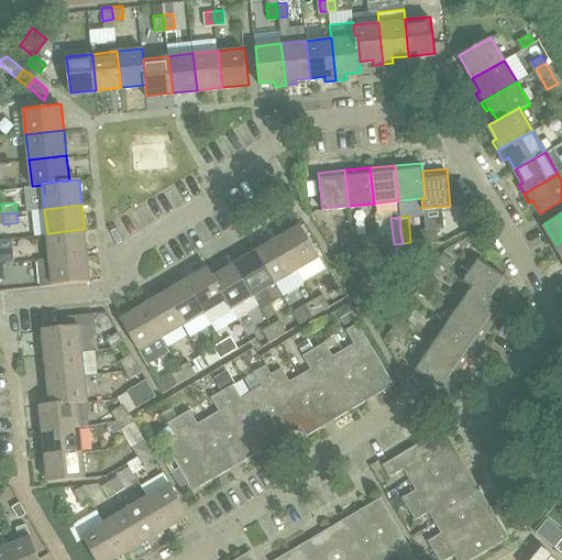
[(296,268),(318,255),(299,223),(277,237),(296,268)]
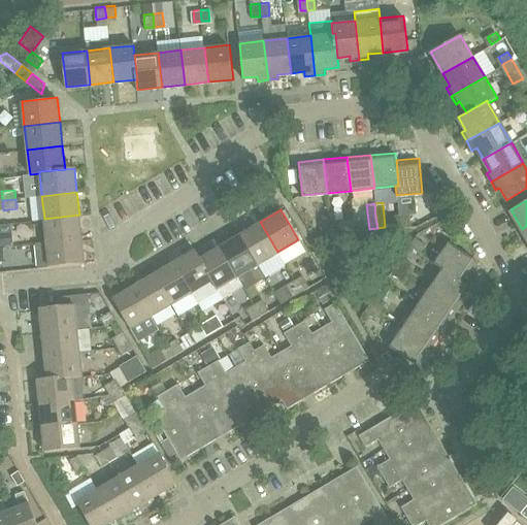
[(400,215),(401,226),(409,225),(408,214),(400,215)]
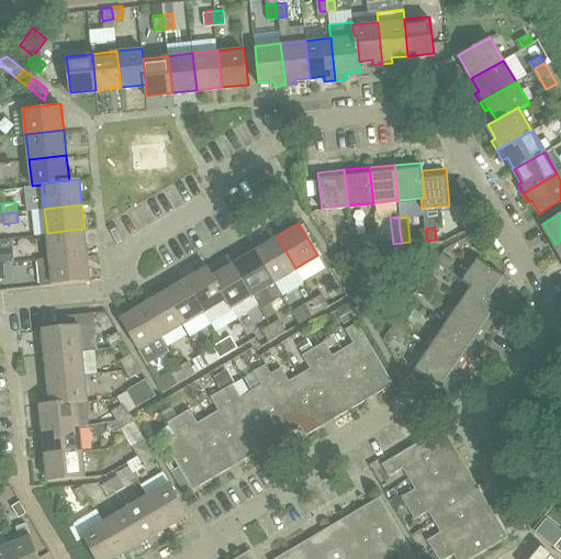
[(49,256),(49,257),(87,253),(85,228),(47,233),(49,256)]
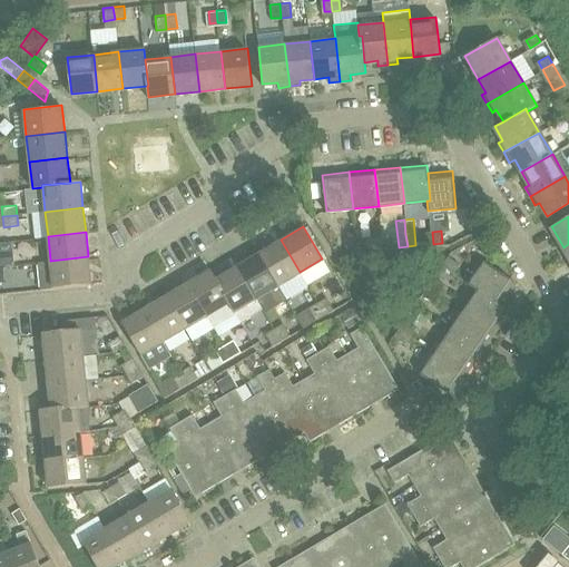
[(356,252),(355,238),(346,240),(347,253),(356,252)]
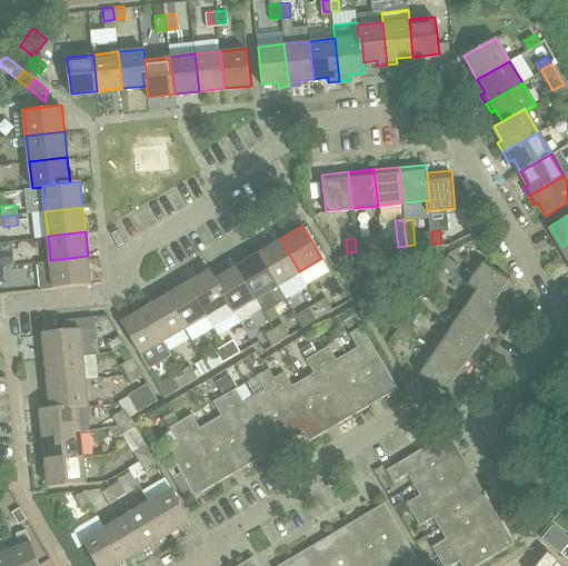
[(364,238),(355,238),(356,251),(365,250),(364,238)]
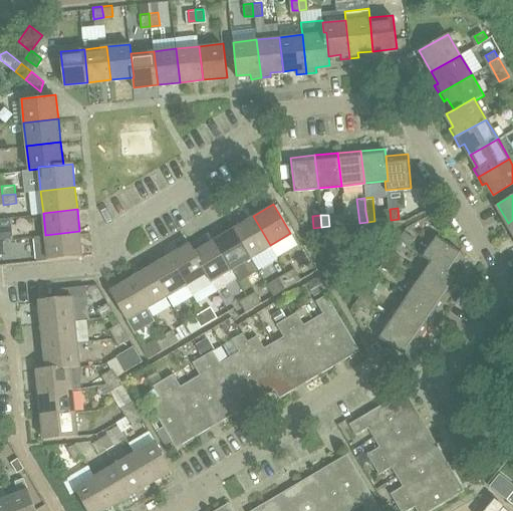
[(253,216),(233,228),(250,257),(270,245),(253,216)]
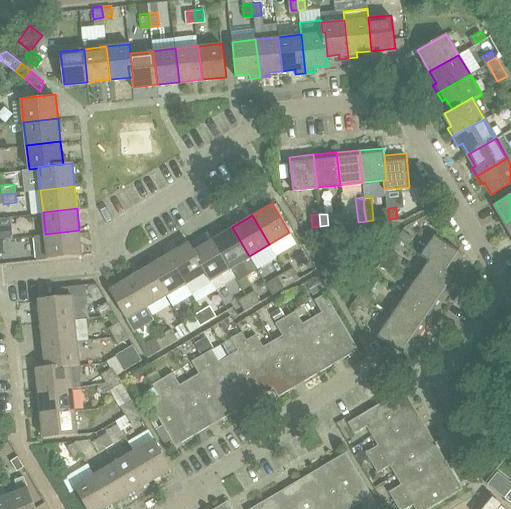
[(0,237),(12,236),(10,216),(0,216),(0,237)]
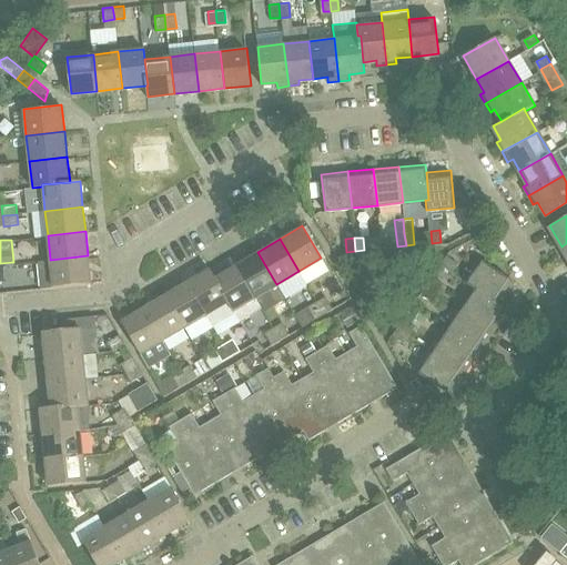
[(257,252),(235,265),(255,296),(276,284),(257,252)]
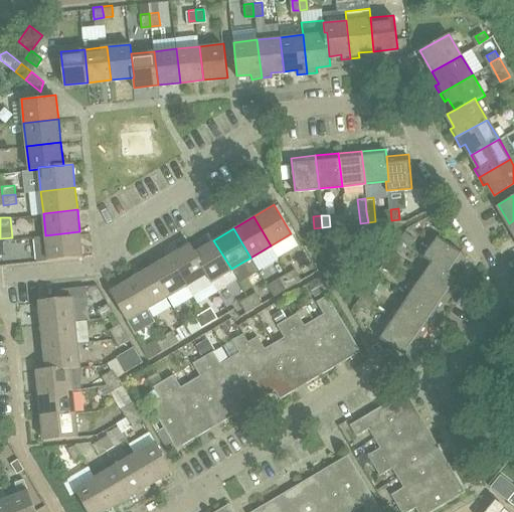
[(403,230),(399,236),(408,243),(413,236),(403,230)]
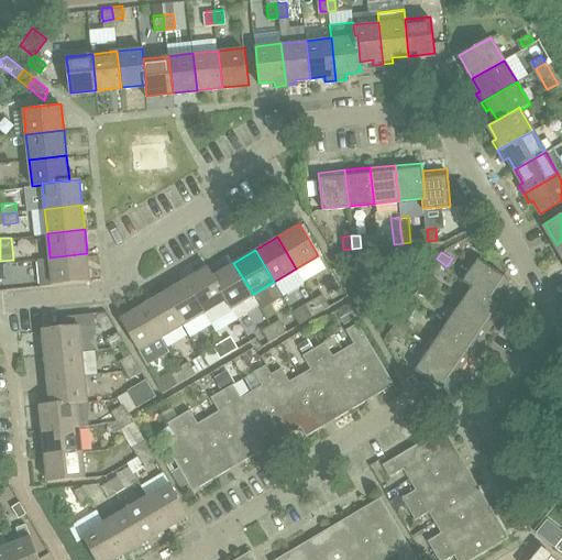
[(39,285),(90,280),(87,253),(50,257),(50,256),(36,257),(39,285)]
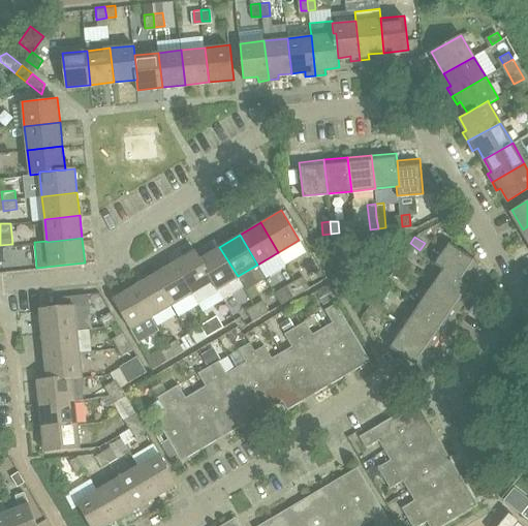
[(443,266),(464,280),(478,260),(448,240),(434,260),(442,266),(443,266)]
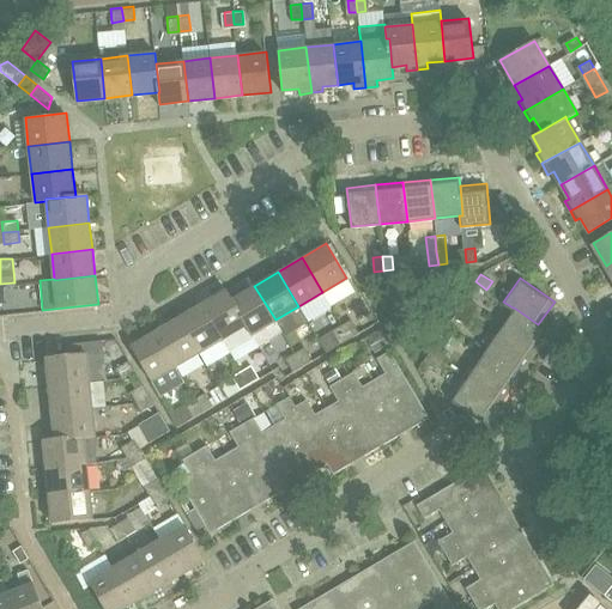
[(276,320),(254,286),(234,299),(231,299),(252,334),(259,345),(282,332),(276,320)]
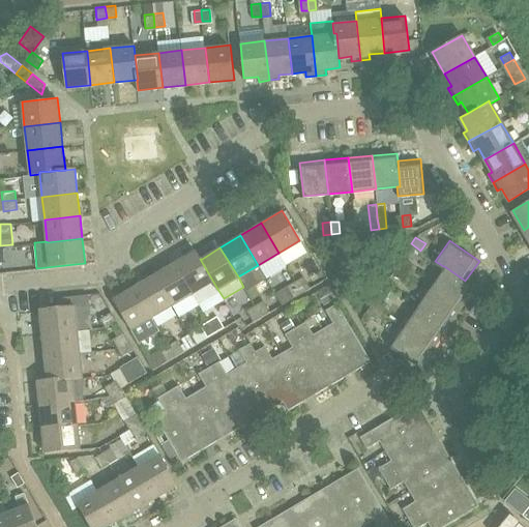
[(196,249),(175,262),(193,292),(192,293),(197,301),(217,289),(200,259),(202,259),(196,249)]
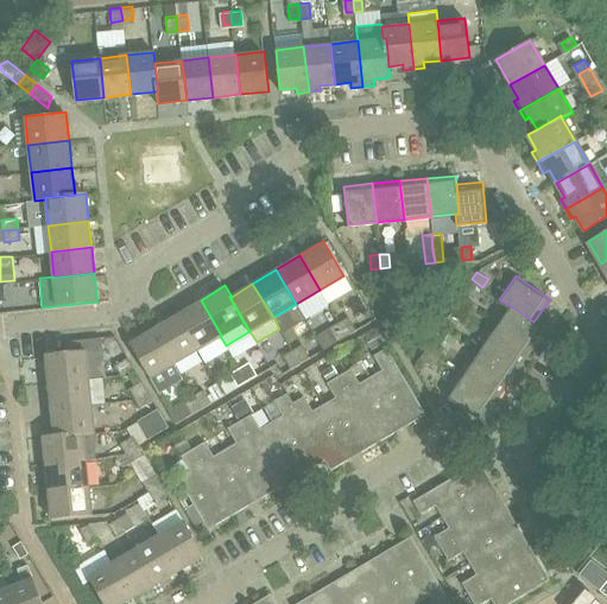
[(461,294),(456,302),(467,310),(473,302),(461,294)]
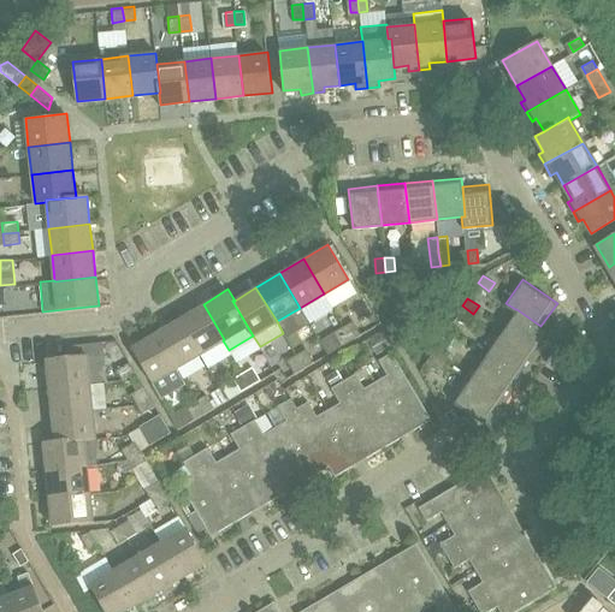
[(203,304),(179,319),(200,354),(223,340),(224,339),(203,304)]
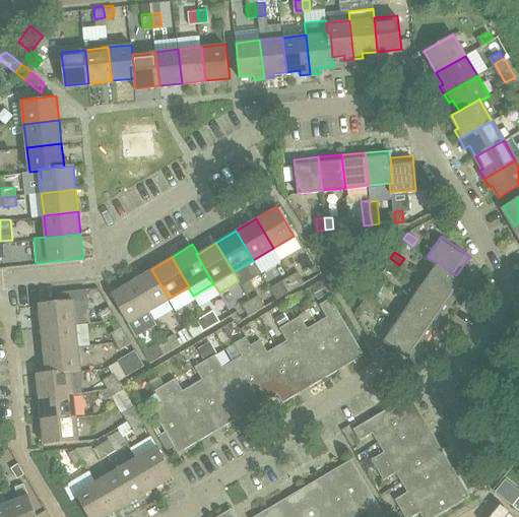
[(399,265),(390,258),(385,265),(395,271),(399,265)]
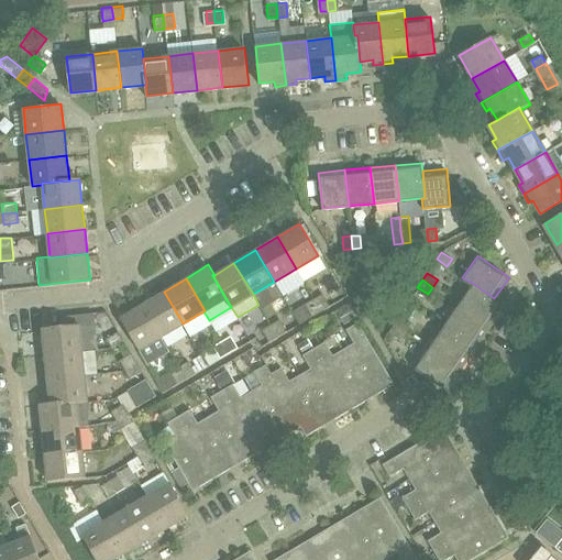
[(472,283),(471,283),(456,304),(488,326),(504,304),(494,298),(472,283)]
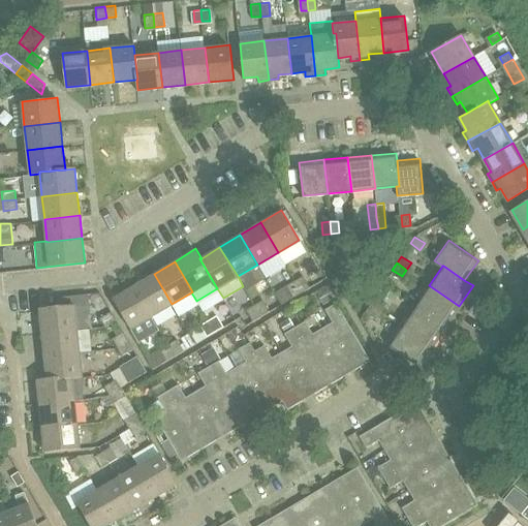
[(172,304),(154,274),(132,286),(151,316),(172,304)]
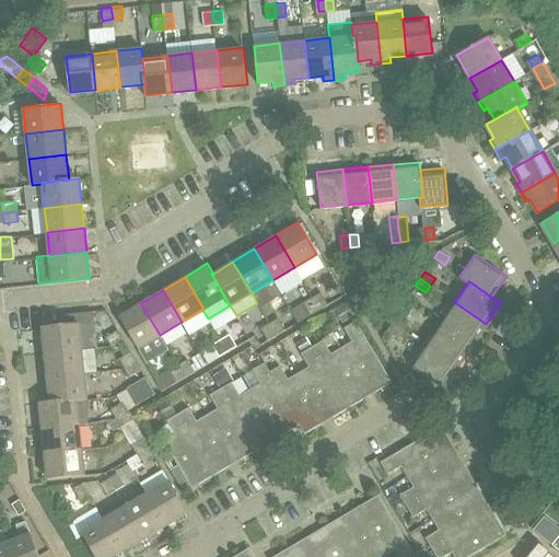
[(319,293),(312,298),(318,308),(325,303),(319,293)]
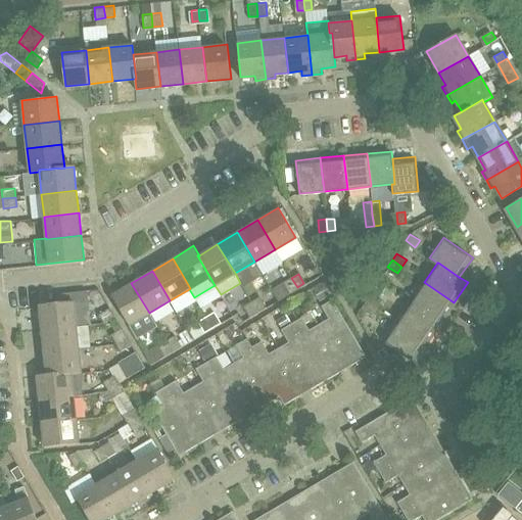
[(297,287),(291,278),(284,282),(290,291),(297,287)]
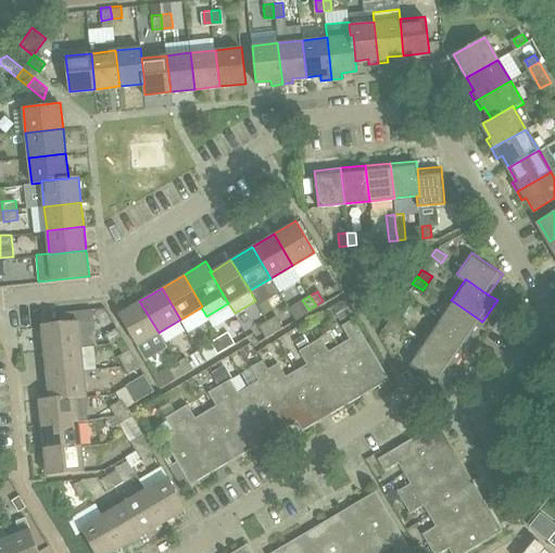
[(347,298),(333,305),(342,318),(355,311),(347,298)]
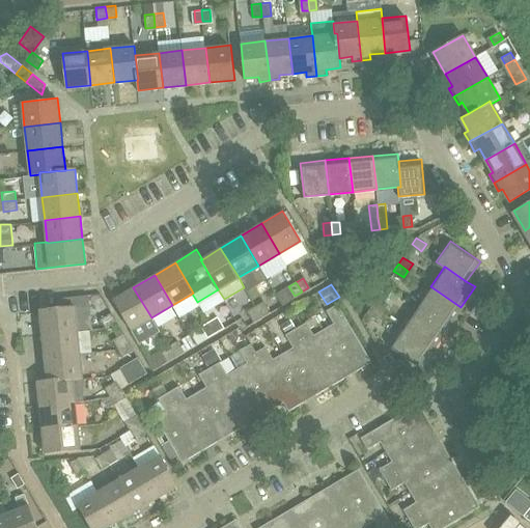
[(385,285),(381,290),(388,296),(392,289),(385,285)]
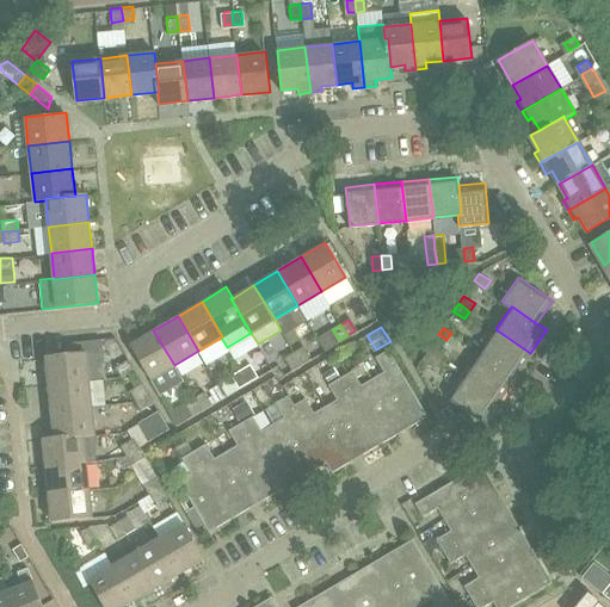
[(530,353),(495,329),(480,352),(515,376),(530,353)]
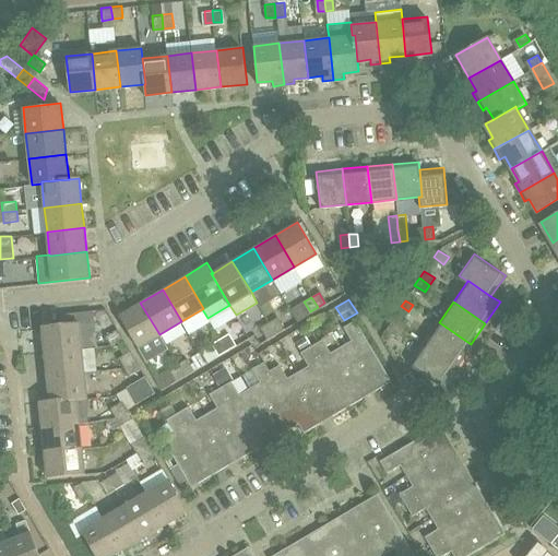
[(137,347),(151,340),(156,350),(165,344),(159,334),(140,303),(118,316),(137,347)]
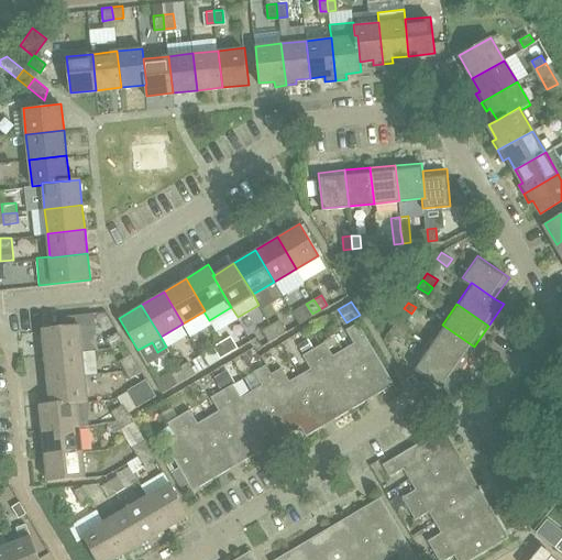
[(398,314),(394,320),(404,328),(408,321),(398,314)]
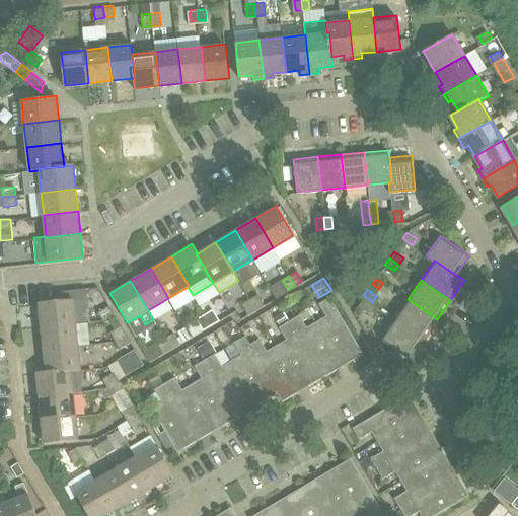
[(255,295),(249,299),(255,308),(262,305),(255,295)]
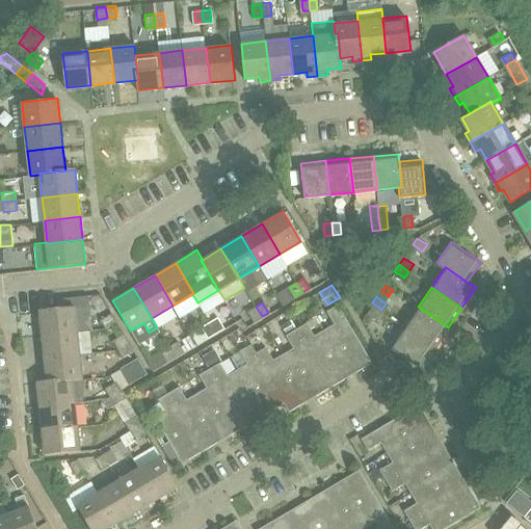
[(323,326),(351,373),(371,361),(336,302),(325,309),(333,321),(323,326)]
